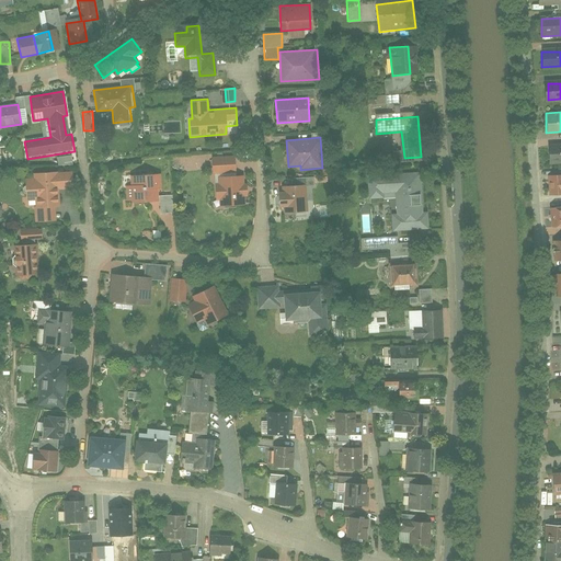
[(560,144),(550,145),(551,165),(560,164),(560,144)]
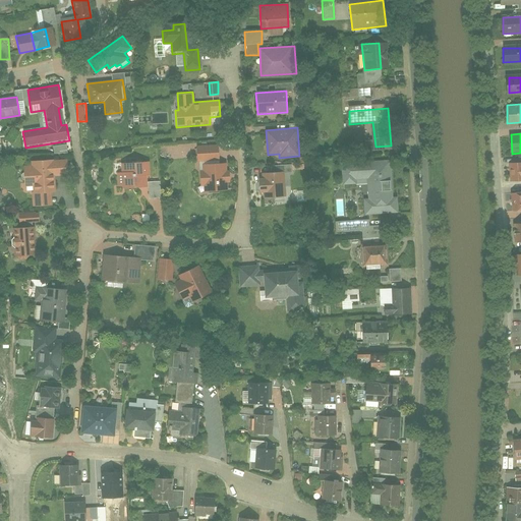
[(53,146),(53,154),(67,153),(67,145),(53,146)]
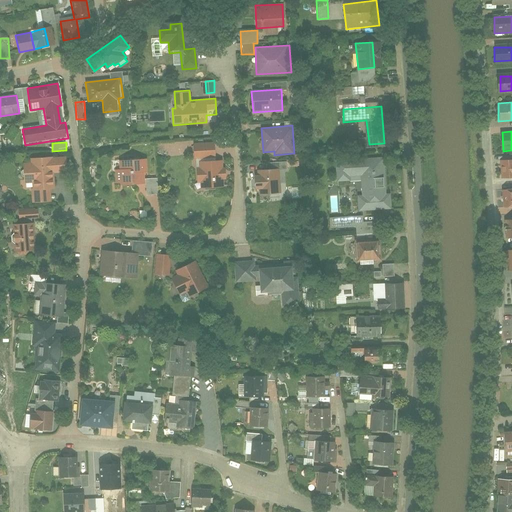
[(214,143),(195,144),(196,158),(215,156),(214,143)]
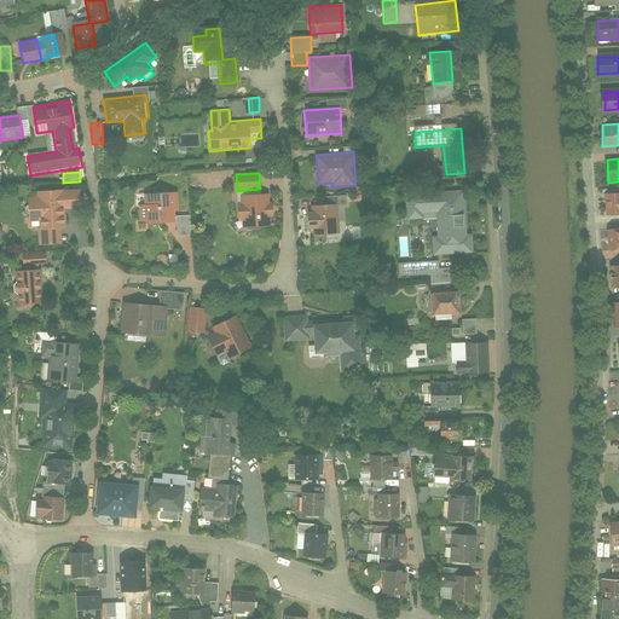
[(38,196),(27,196),(29,231),(38,231),(39,247),(67,244),(64,209),(80,208),(77,187),(38,190),(38,196)]
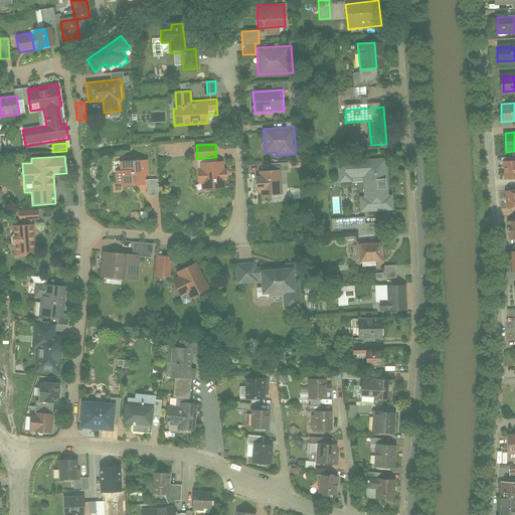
[(137,160),(120,161),(121,186),(138,185),(137,160)]
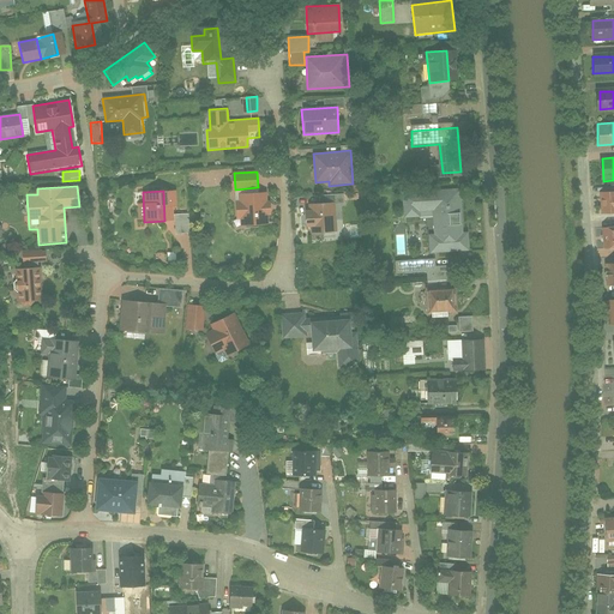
[(429,234),(431,254),(470,252),(469,232),(457,232),(455,192),(402,194),(403,214),(433,212),(434,234),(429,234)]
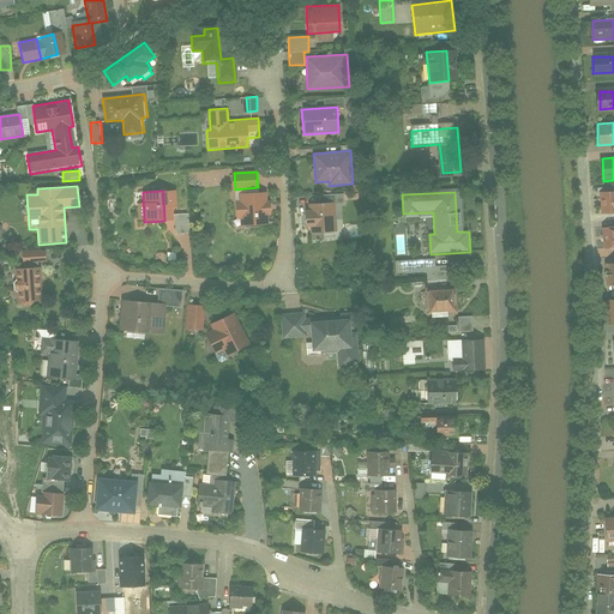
[(613,192),(602,192),(602,214),(613,212),(613,192)]
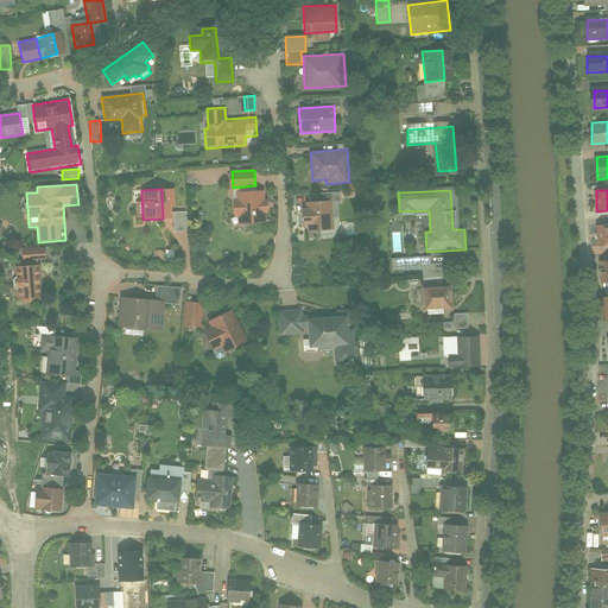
[(258,223),(257,191),(236,192),(238,225),(258,223)]
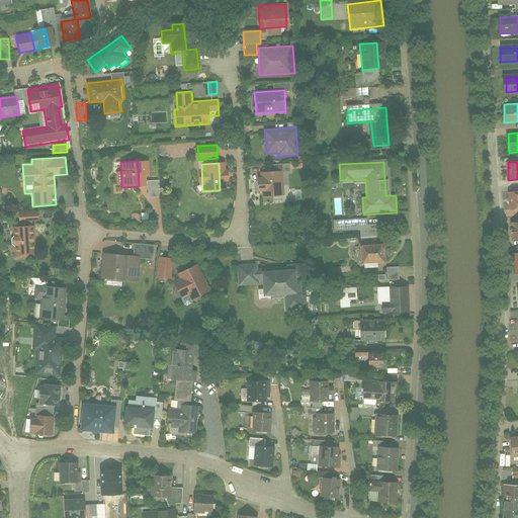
[(286,169),(260,170),(262,197),(287,196),(286,169)]
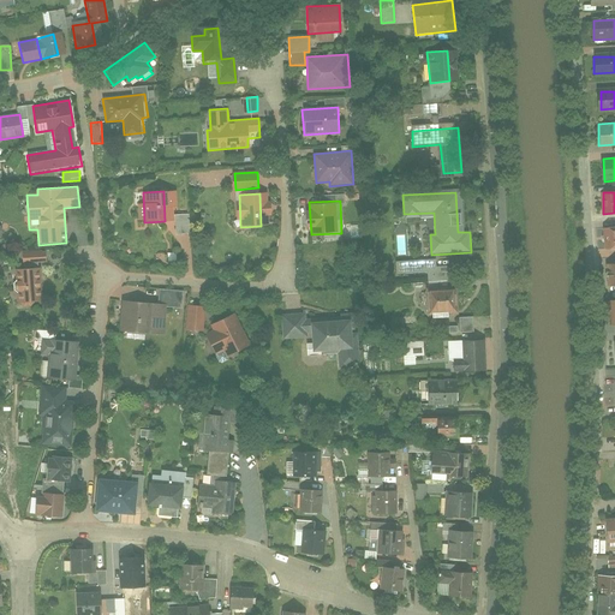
[(190,233),(189,213),(174,214),(174,234),(190,233)]
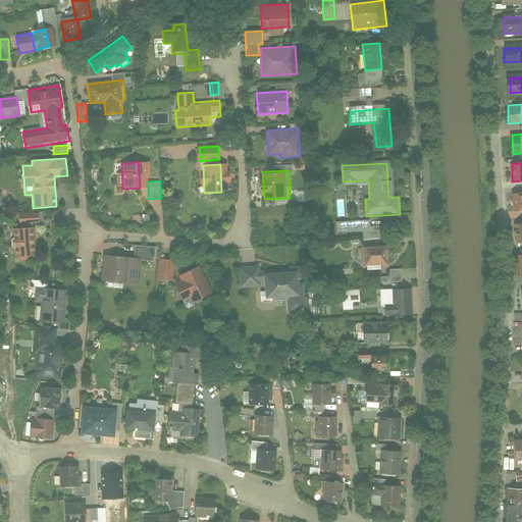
[(521,192),(513,193),(513,213),(521,213),(521,192)]
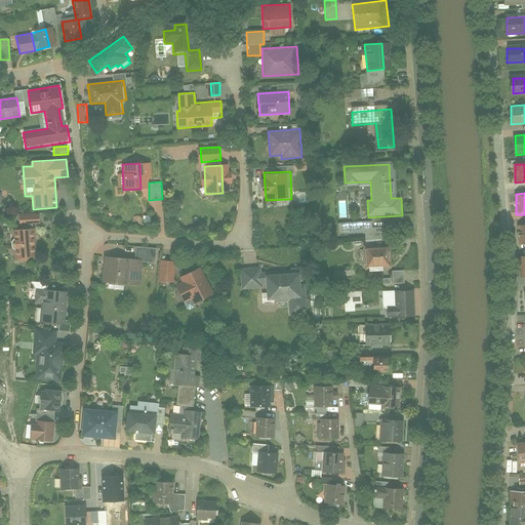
[(39,223),(38,214),(17,215),(18,225),(39,223)]
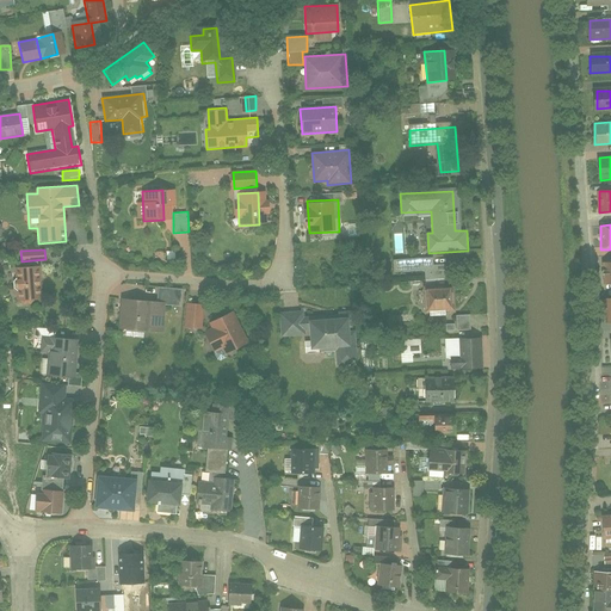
[(433,267),(432,258),(393,260),(393,270),(433,267)]
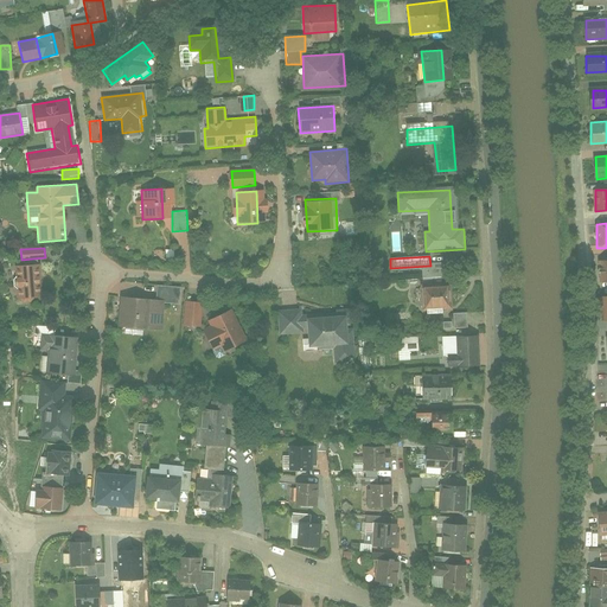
[(16,267),(17,299),(40,298),(39,266),(16,267)]
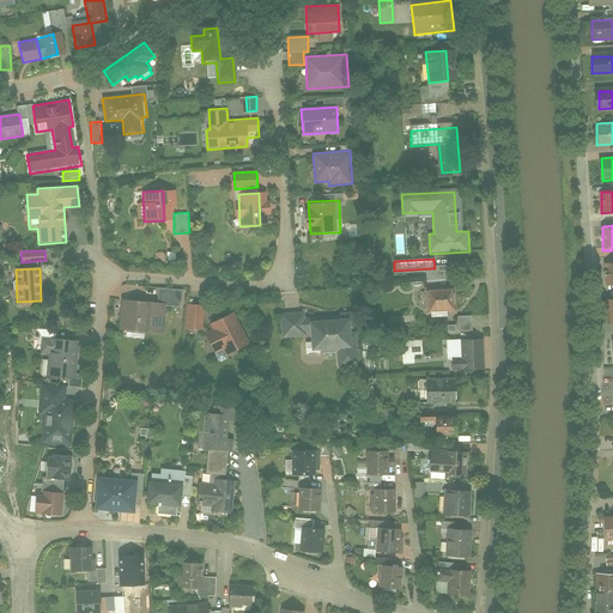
[(157,302),(121,299),(119,331),(159,333),(162,305),(182,308),(183,291),(158,289),(157,302)]
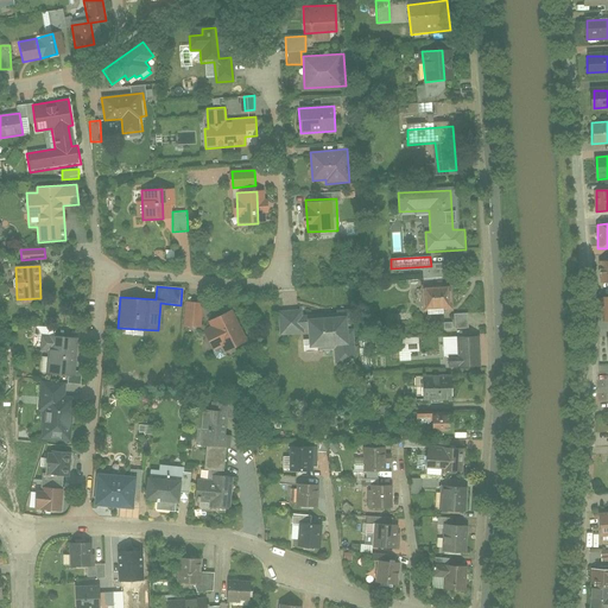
[(445,289),(420,291),(422,309),(447,308),(445,289)]
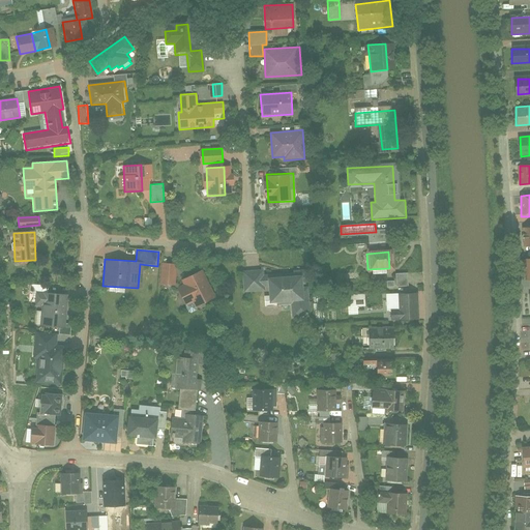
[(175,264),(163,263),(162,285),(174,286),(175,264)]
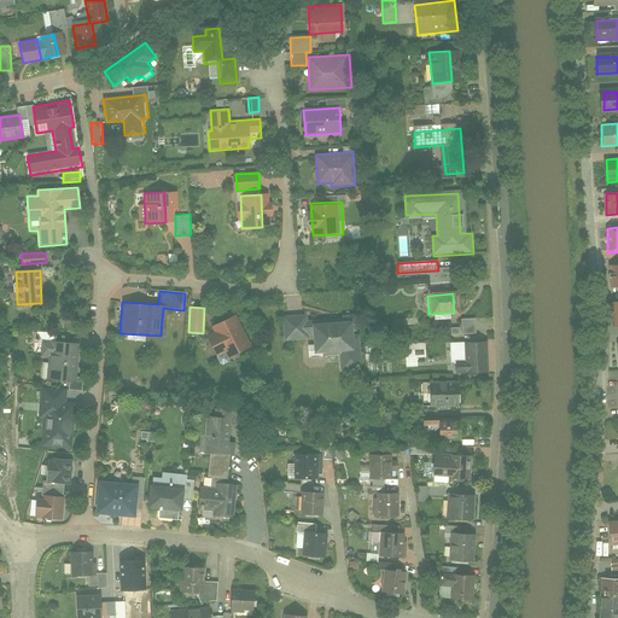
[(307,314),(281,316),(284,342),(309,339),(308,334),(312,334),(313,354),(353,350),(350,319),(308,321),(307,314)]
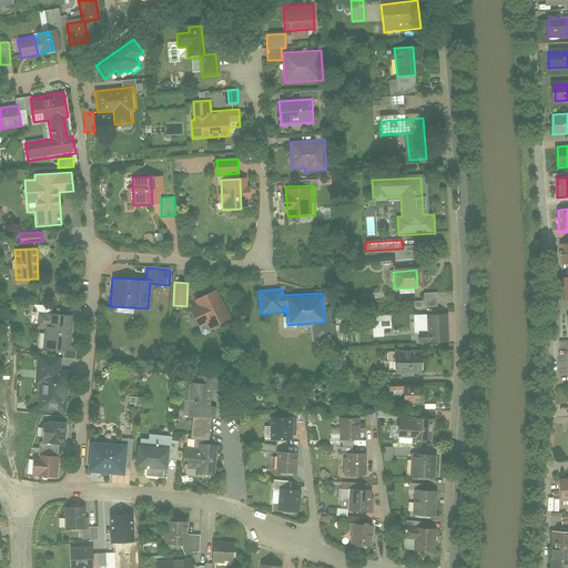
[(196,305),(190,308),(200,326),(205,323),(209,328),(223,321),(220,315),(230,310),(221,293),(211,298),(208,293),(193,300),(196,305)]
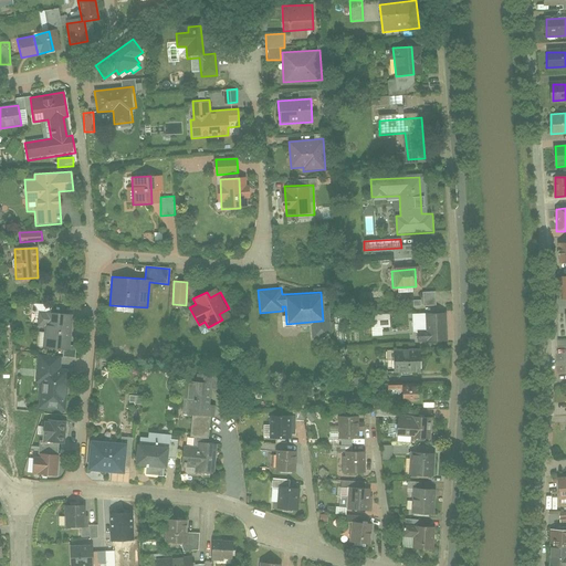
[(436,305),(435,292),(421,292),(421,305),(436,305)]
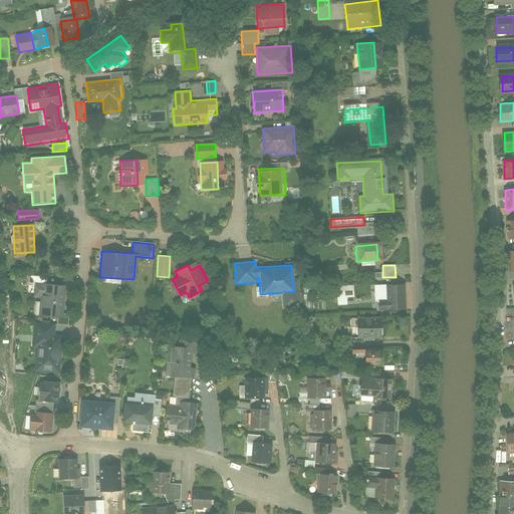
[(41,296),(39,316),(55,317),(57,284),(34,283),(33,295),(41,296)]
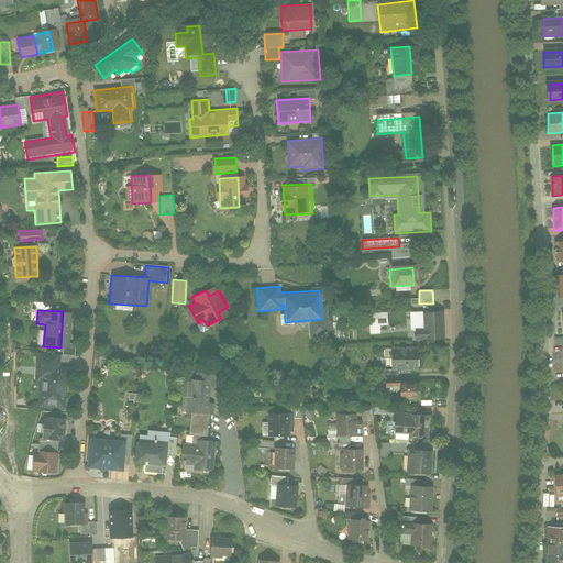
[(435,340),(434,311),(422,311),(422,329),(415,329),(415,338),(423,338),(423,340),(435,340)]
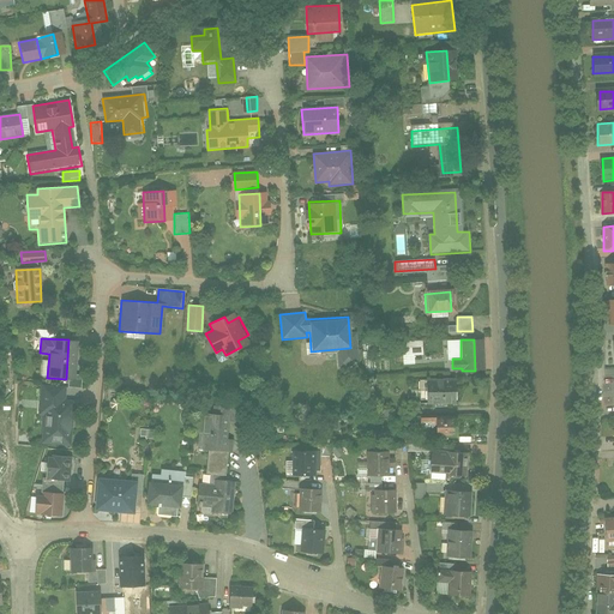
[(402,341),(402,365),(415,365),(414,355),(423,355),(422,341),(402,341)]
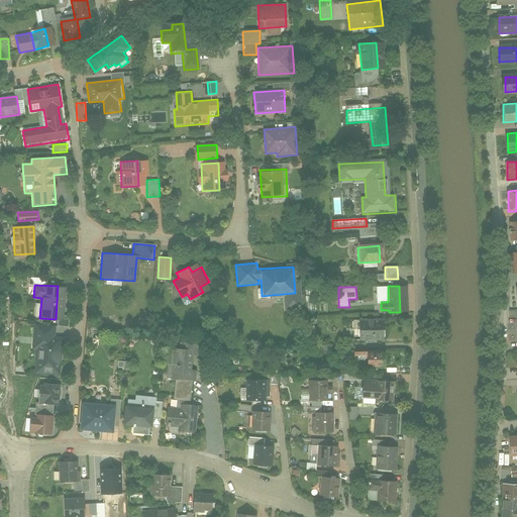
[(385,336),(384,321),(358,322),(359,337),(385,336)]
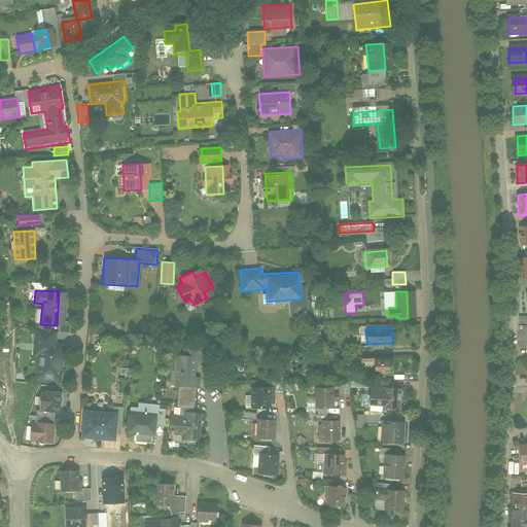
[(37,357),(35,381),(61,382),(64,344),(54,343),(54,331),(35,330),(33,356),(37,357)]
